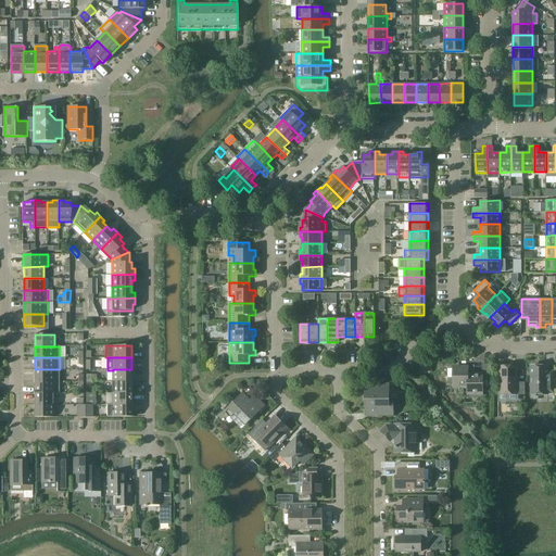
[(482,380),(490,380),(490,364),(482,364),(482,374),(468,374),(468,367),(453,367),(453,387),(468,387),(468,394),(482,394),(482,380)]
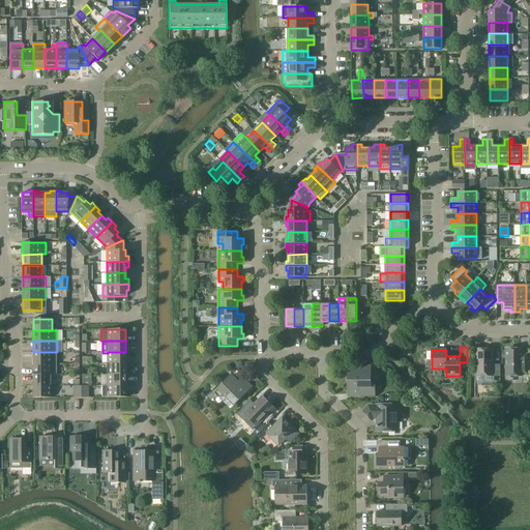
[(494,382),(494,376),(500,376),(500,364),(494,364),(494,349),(475,349),(475,382),(494,382)]
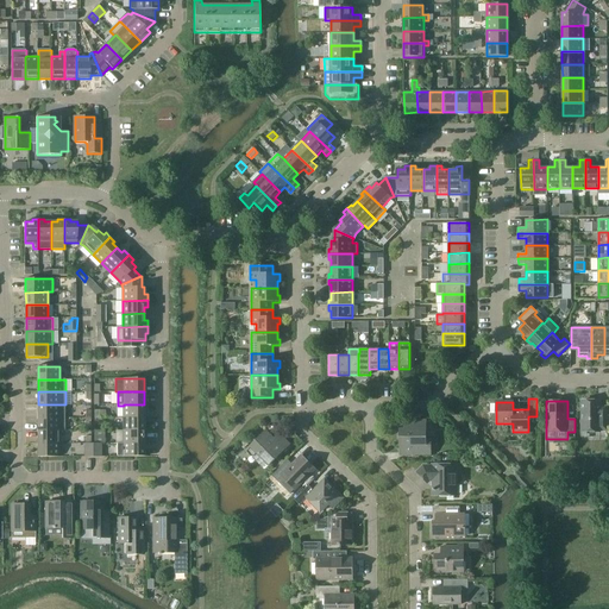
[(601,431),(608,431),(608,407),(601,407),(601,401),(582,401),(582,432),(601,432),(601,431)]
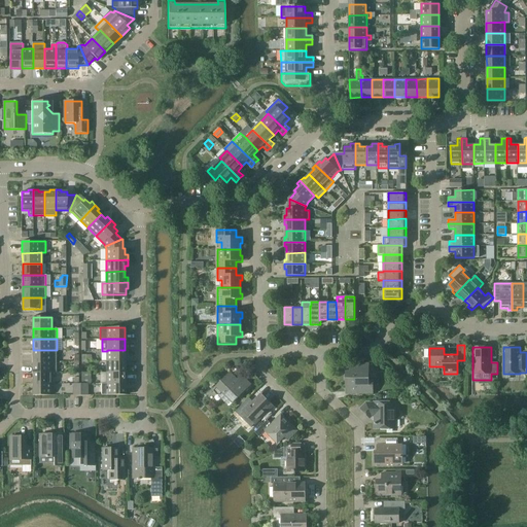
[(33,361),(58,361),(57,350),(33,350),(33,361)]
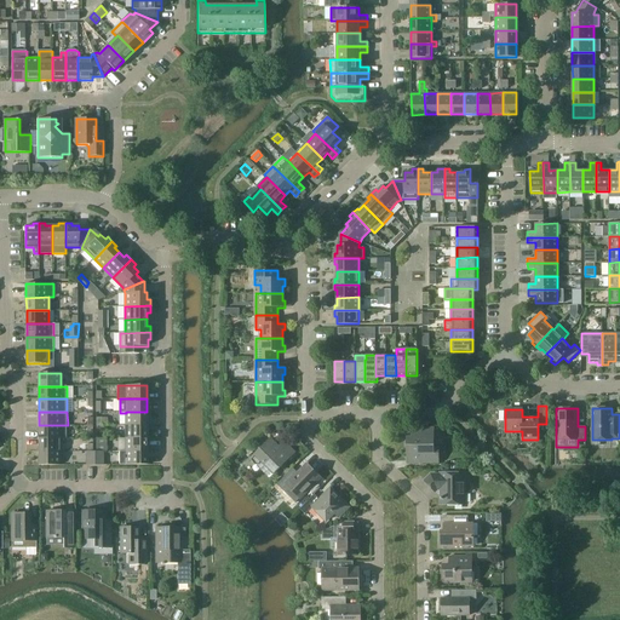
[(126,425),(148,425),(147,412),(126,412),(126,413),(126,425)]
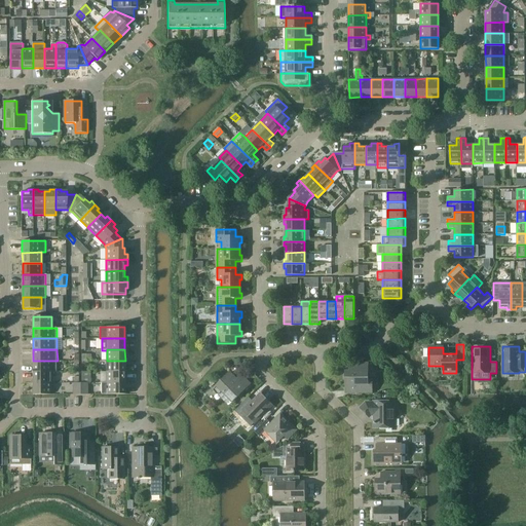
[(33,372),(51,372),(58,372),(58,361),(33,361),(33,372)]
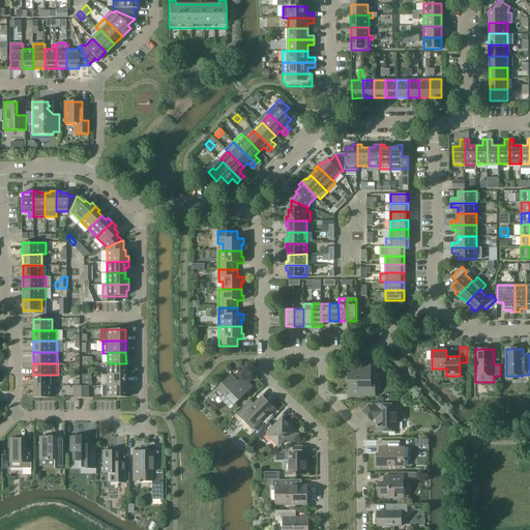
[(108,374),(126,374),(126,363),(108,363),(108,374)]
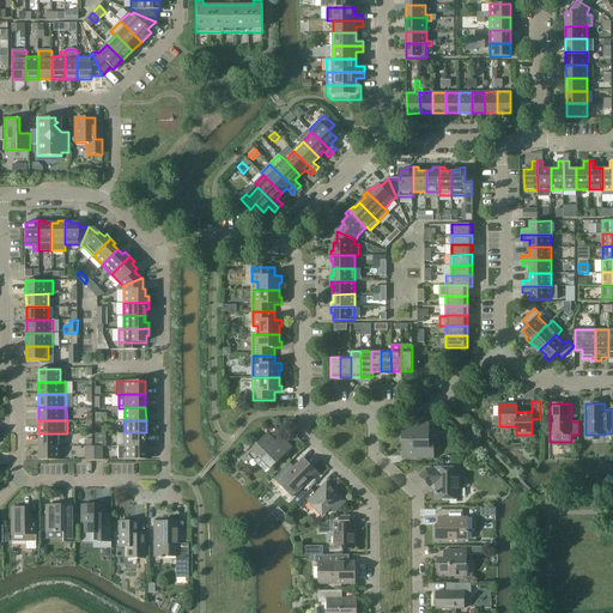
[(428,445),(428,444),(428,424),(410,424),(410,434),(404,434),(404,436),(402,437),(402,443),(404,445),(428,445)]
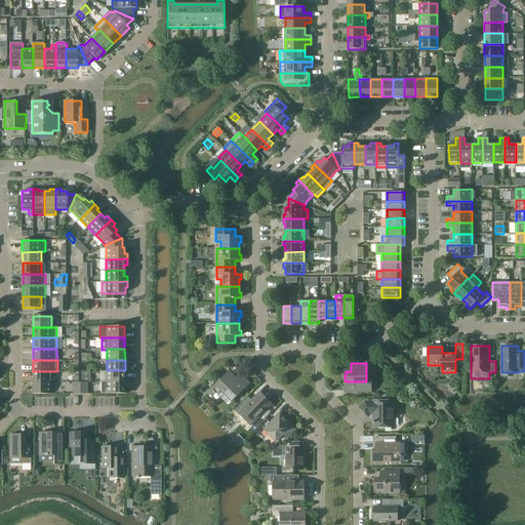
[(125,370),(107,370),(107,381),(107,382),(125,382),(125,370)]
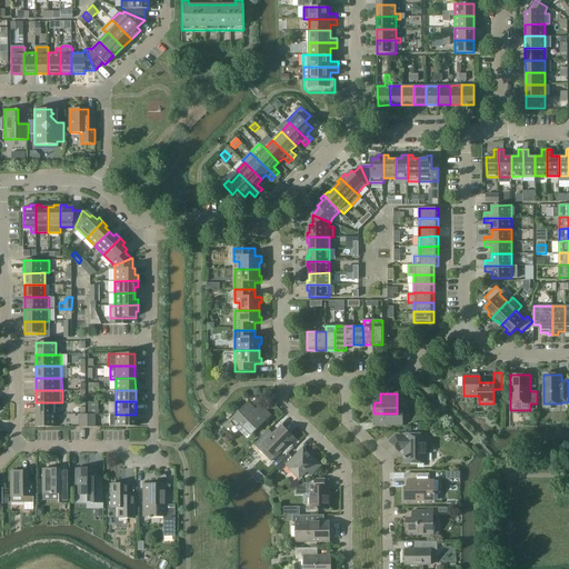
[(36,415),(56,415),(56,402),(36,402),(36,415)]
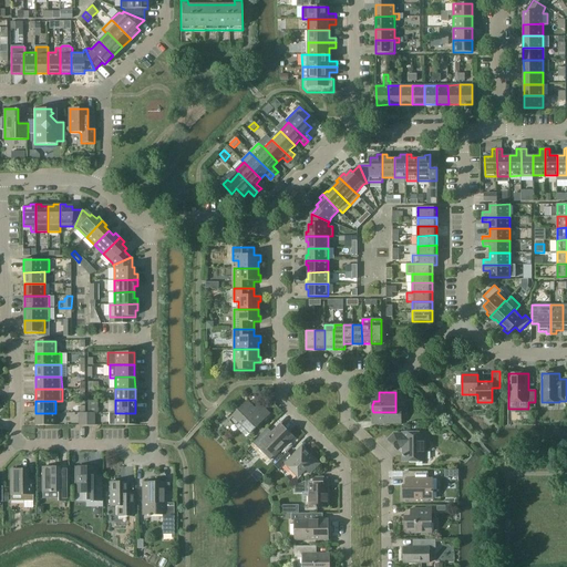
[(239,421),(250,433),(265,420),(266,421),(270,416),(270,414),(260,404),(256,410),(248,401),(229,420),(233,424),(236,424),(239,421)]
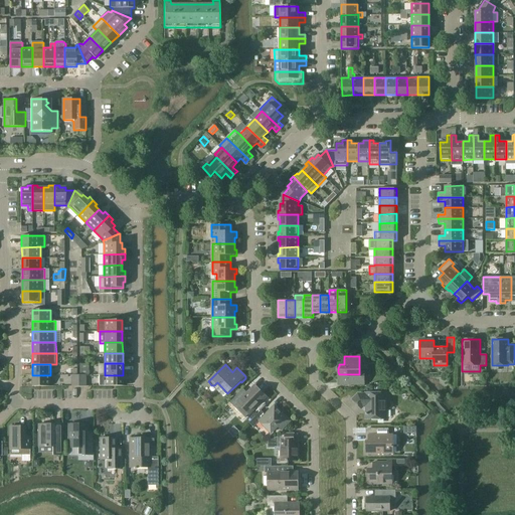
[(359,374),(339,374),(339,384),(363,384),(363,373),(359,373),(359,374)]
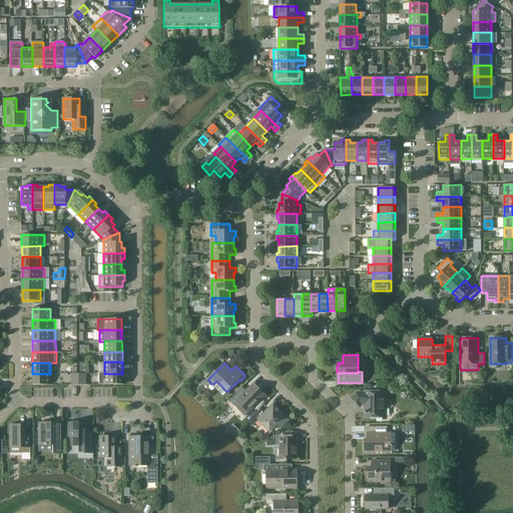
[(98,385),(122,384),(122,374),(104,374),(104,373),(98,373),(98,385)]
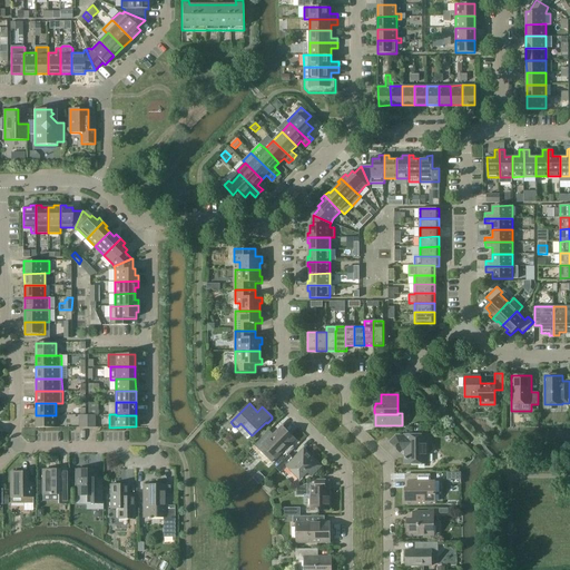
[(56,415),(36,415),(36,428),(56,428),(56,415)]
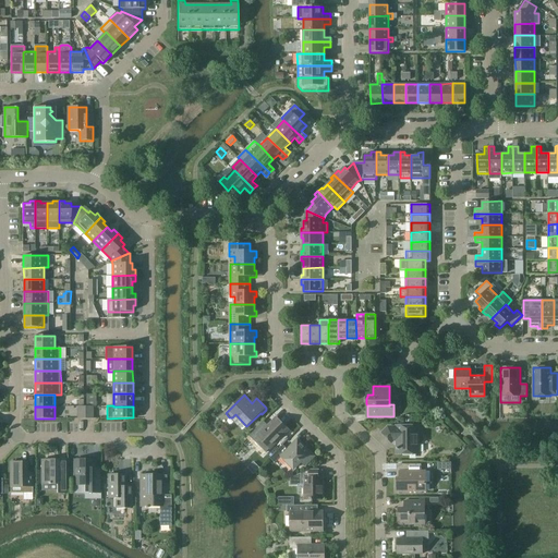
[(276,417),(274,419),(268,426),(264,422),(250,435),(254,440),(258,436),(269,448),(288,431),(276,417)]
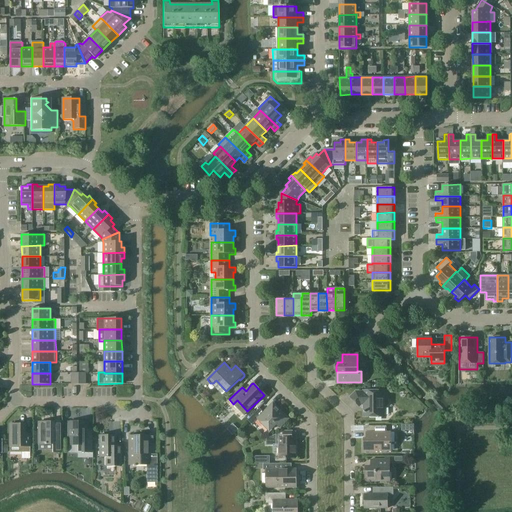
[(383,416),(384,391),(364,391),(364,392),(356,392),(351,397),(358,405),(361,404),(364,406),(364,416),(383,416)]
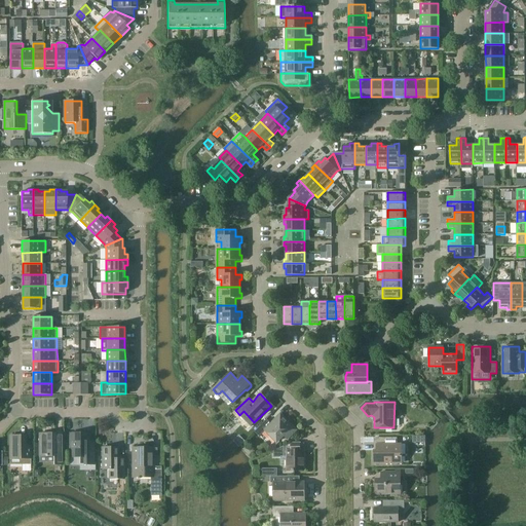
[(288,439),(296,430),(280,414),(271,424),(267,419),(255,431),(259,437),(265,430),(276,442),(284,435),(288,439)]
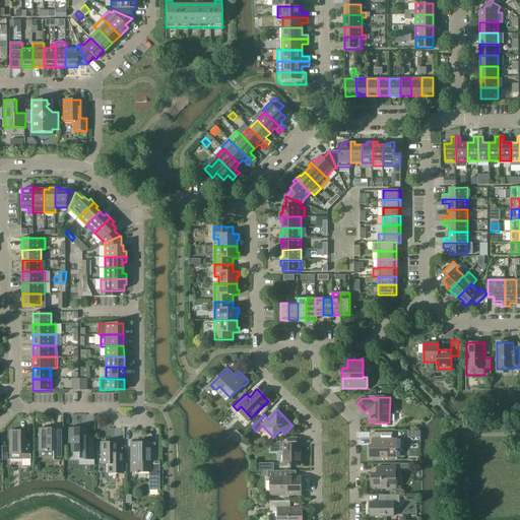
[(54,459),(63,459),(63,441),(56,441),(56,429),(40,429),(40,451),(54,451),(54,459)]
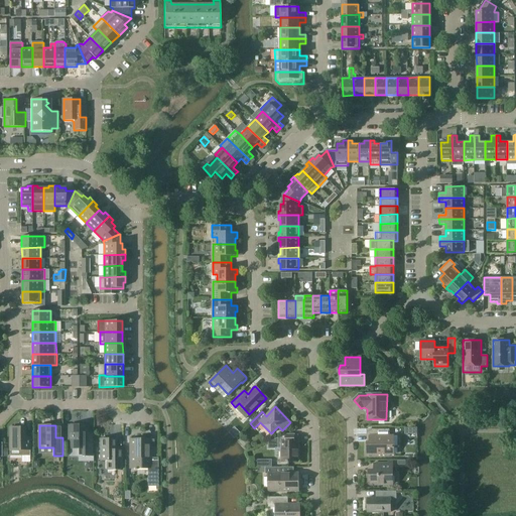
[(79,456),(94,456),(94,432),(88,432),(88,425),(70,425),(70,448),(79,448),(79,456)]
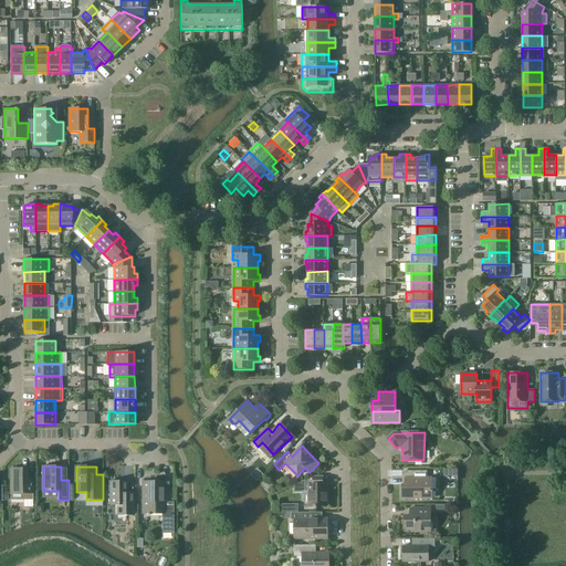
[(33,500),(33,493),(33,480),(27,480),(27,469),(11,469),(11,500),(33,500)]
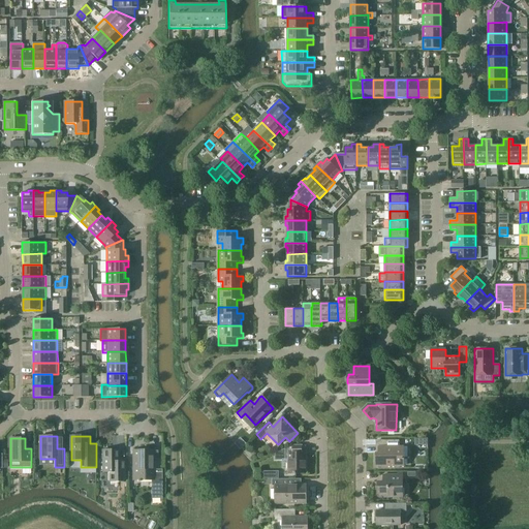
[(404,459),(404,458),(403,458),(403,446),(399,446),(399,440),(379,440),(379,453),(376,453),(376,466),(403,466),(403,459),(404,459)]
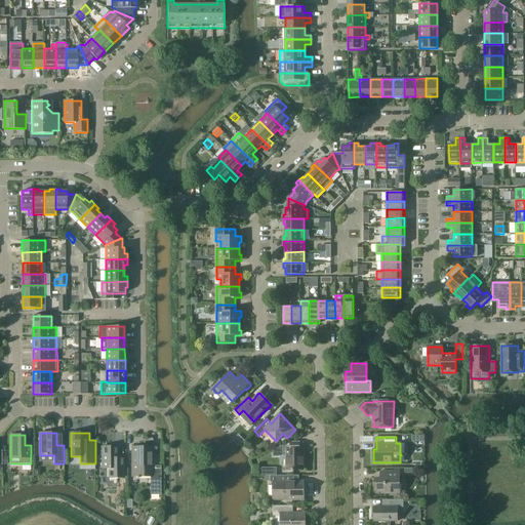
[(280,463),(286,463),(286,469),(304,470),(304,450),(297,449),(297,443),(291,443),(273,450),(273,457),(280,456),(280,463)]
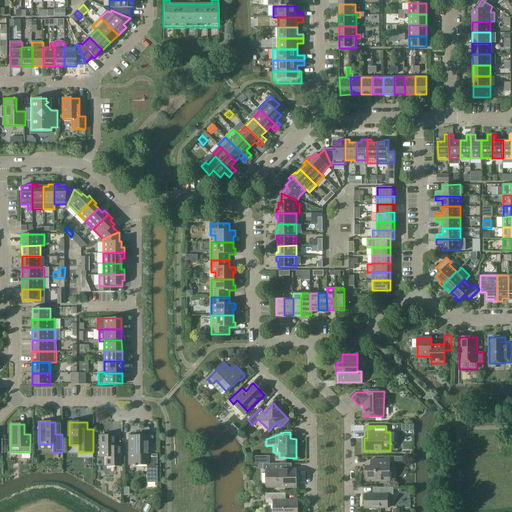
[(106,466),(121,466),(121,447),(115,447),(115,436),(100,436),(100,457),(106,456),(106,466)]
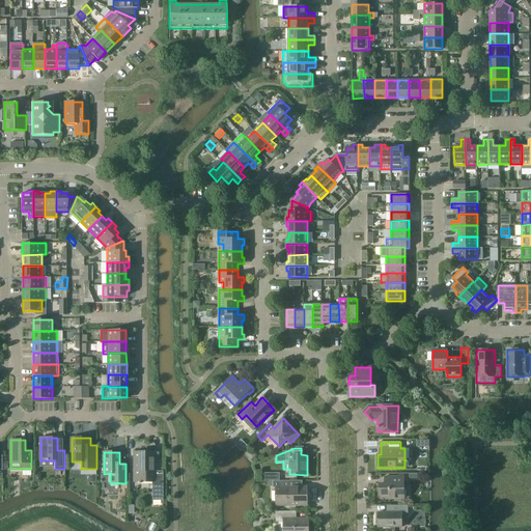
[(154,499),(159,499),(163,499),(163,471),(155,471),(155,462),(158,462),(158,453),(155,453),(155,452),(134,452),(134,482),(138,482),(138,483),(140,483),(140,482),(154,482),(154,499)]
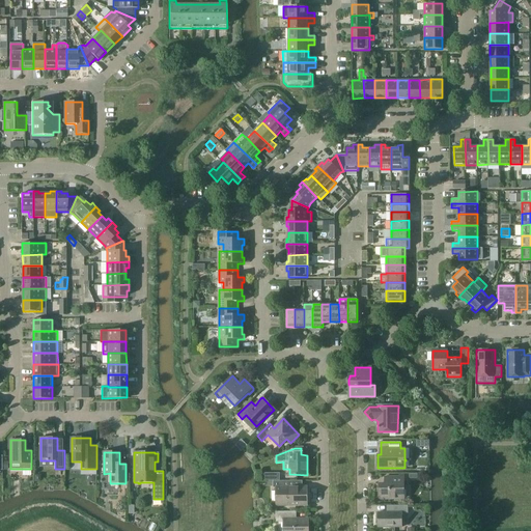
[(402,490),(404,490),(403,476),(384,477),(384,484),(379,484),(379,490),(381,490),(381,499),(402,498),(402,490)]
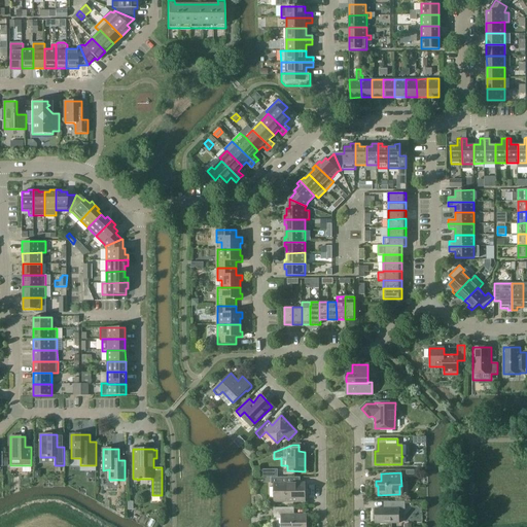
[(305,501),(305,483),(287,483),(288,478),(271,477),(271,484),(274,484),(274,501),(305,501)]
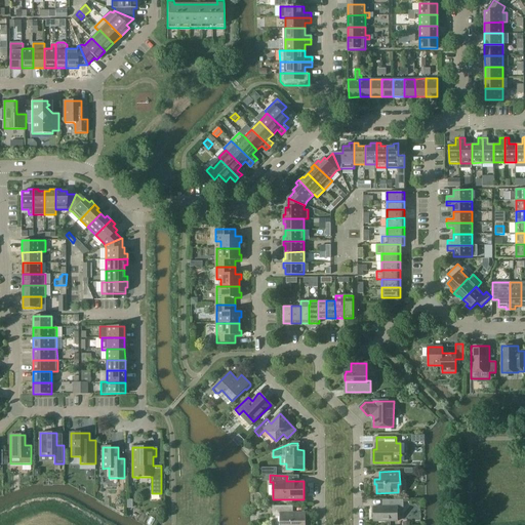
[(397,509),(403,509),(403,499),(387,499),(387,507),(373,507),(373,521),(397,521),(397,509)]
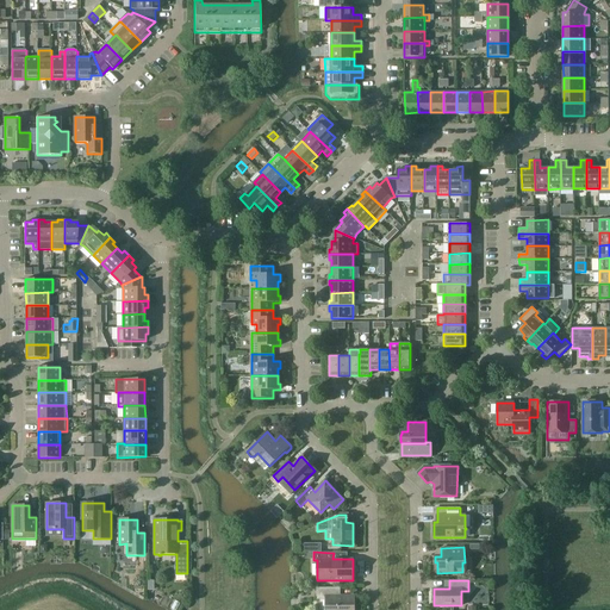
[(319,609),(353,609),(353,596),(340,597),(340,587),(317,587),(317,599),(319,599),(319,609)]
